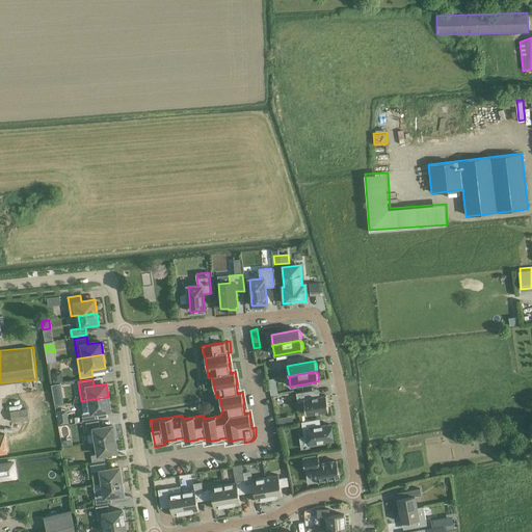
[(59,383),(51,384),(53,394),(61,392),(59,383)]
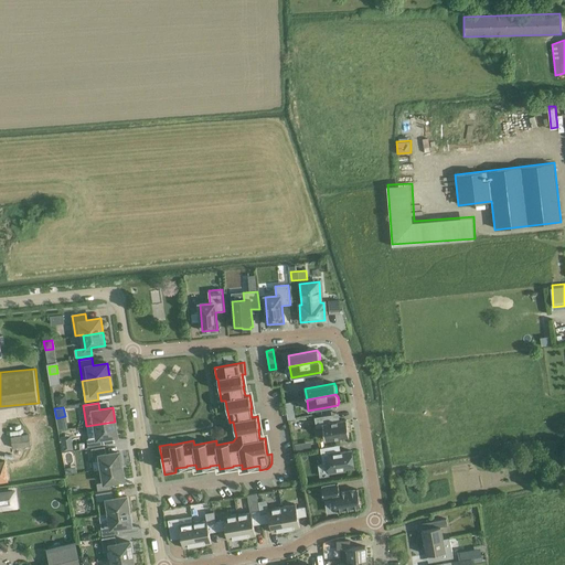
[(322,427),(324,440),(349,436),(347,420),(331,423),(330,415),(315,417),(316,428),(322,427)]
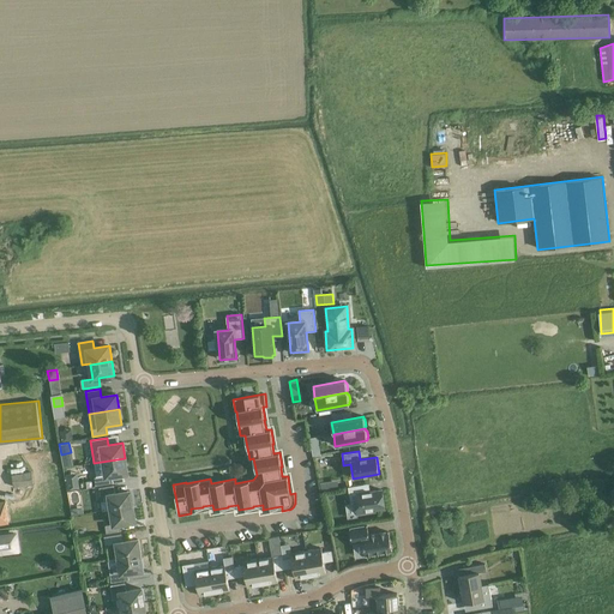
[(125,458),(94,463),(96,477),(95,477),(96,486),(113,483),(112,475),(127,473),(125,458)]
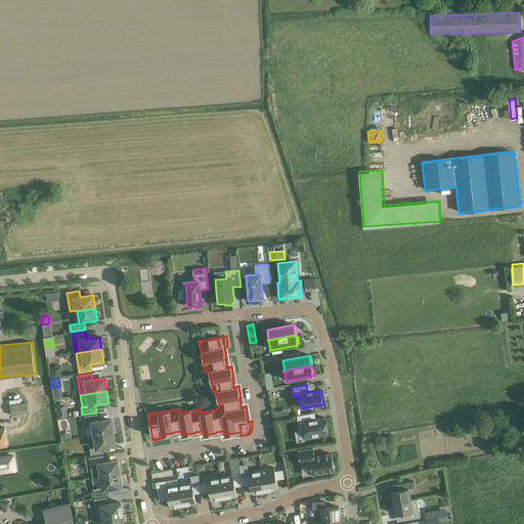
[(27,402),(9,405),(11,416),(29,413),(27,402)]
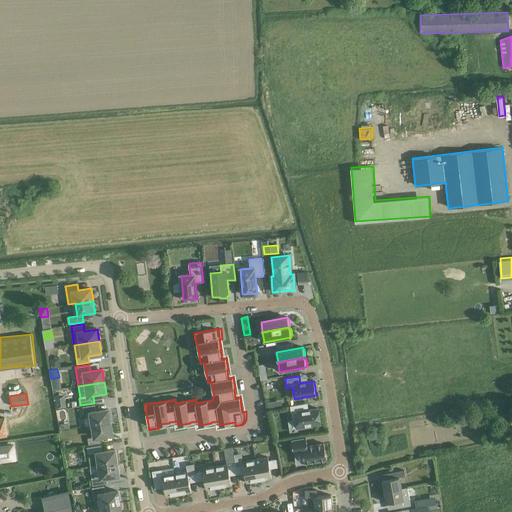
[(57,409),(66,407),(64,394),(55,396),(57,409)]
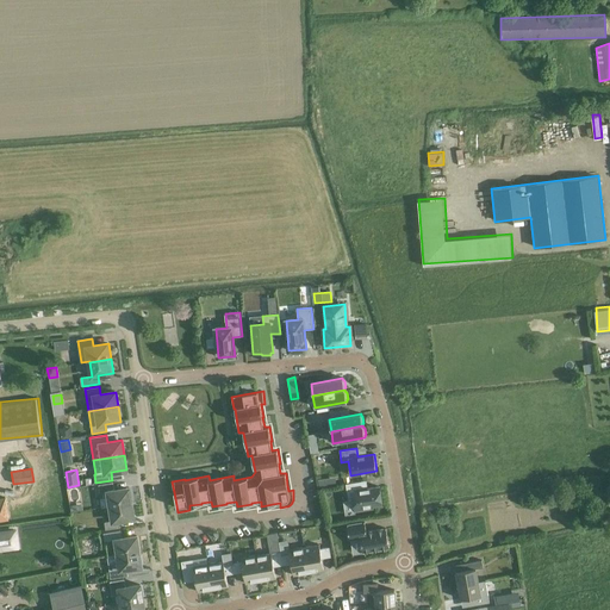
[(319,487),(337,485),(336,477),(318,479),(319,487)]
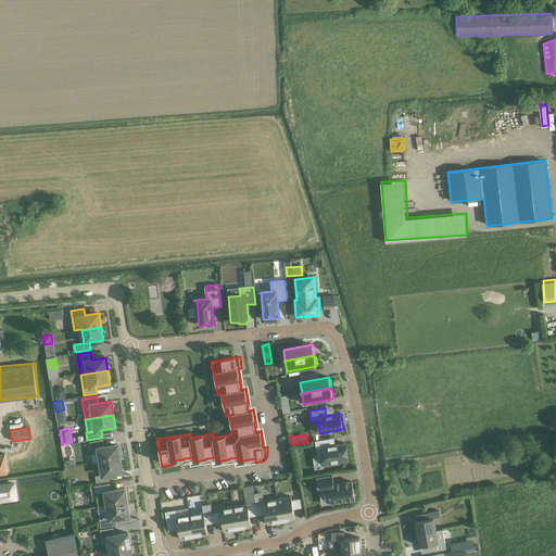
[(321,455),(324,466),(340,463),(339,460),(348,458),(345,443),(330,446),(329,439),(315,441),(317,456),(321,455)]
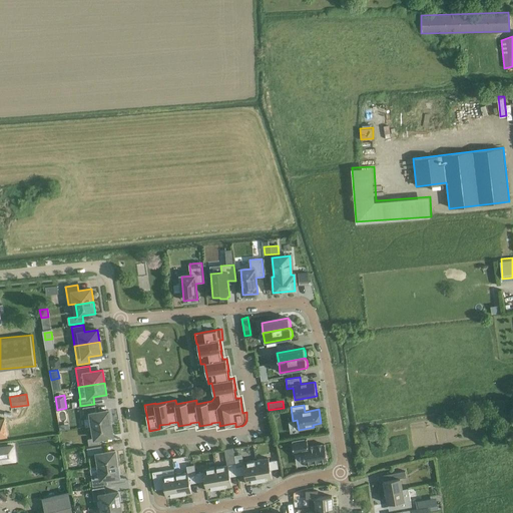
[(96,413),(95,406),(83,408),(84,415),(91,414),(91,418),(85,419),(86,427),(92,425),(92,426),(110,423),(108,411),(96,413)]
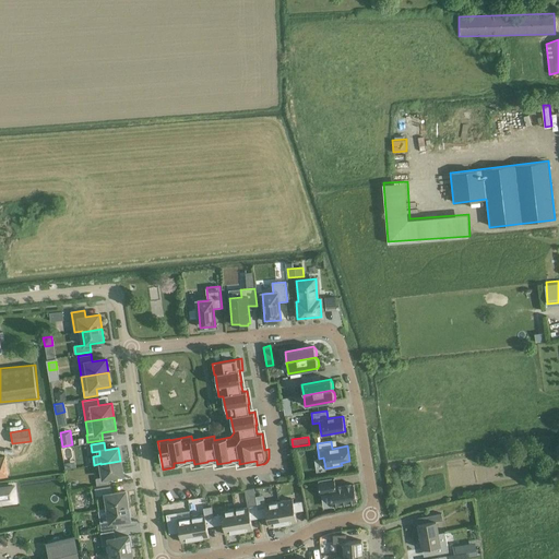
[(120,461),(100,464),(103,477),(96,478),(97,486),(110,484),(109,477),(122,475),(120,461)]
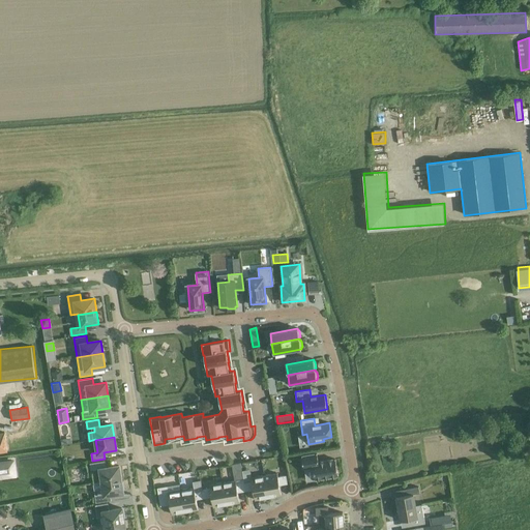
[(313,467),(315,479),(337,475),(335,459),(318,462),(317,453),(301,457),(303,469),(313,467)]
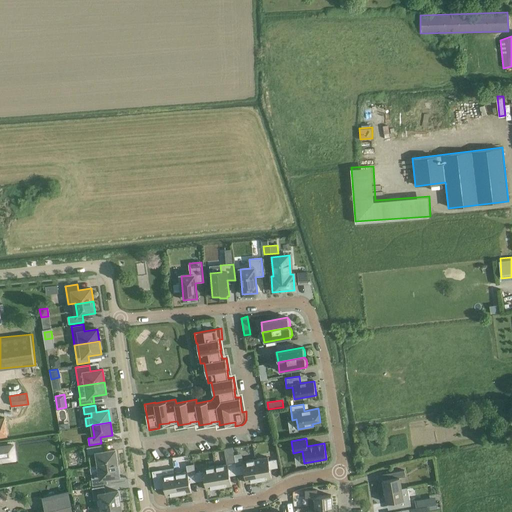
[(99,465),(117,463),(115,450),(102,452),(101,445),(87,448),(88,454),(97,453),(99,465)]
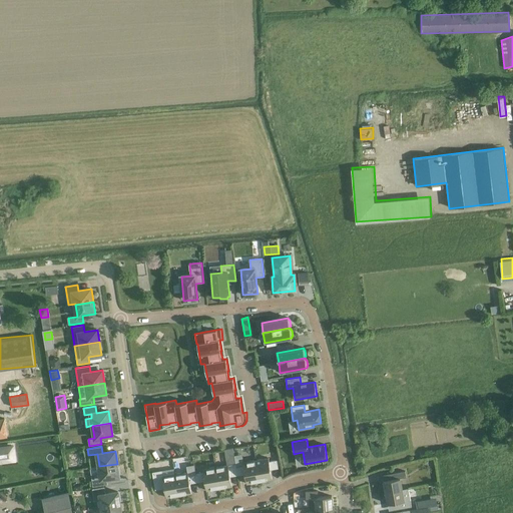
[(2,461),(14,460),(12,447),(1,448),(2,461)]
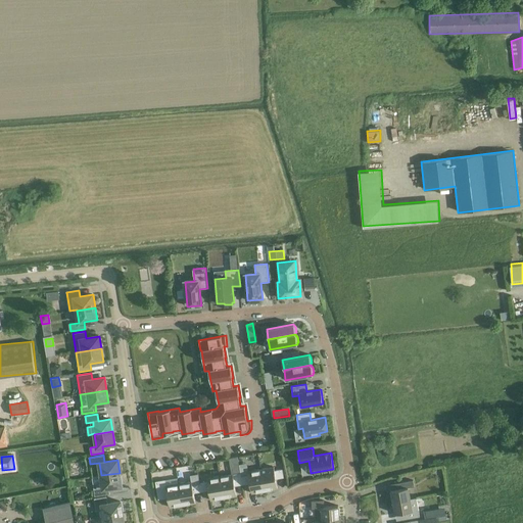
[(260,469),(265,491),(277,488),(275,476),(283,475),(282,469),(274,471),(274,467),(260,469)]
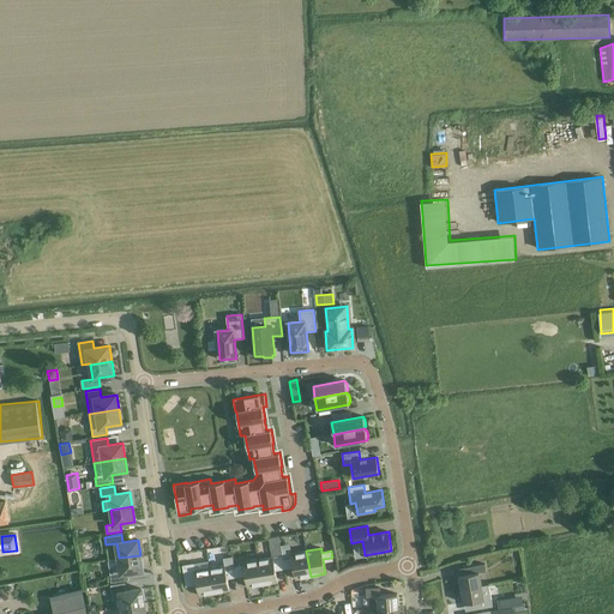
[(295,579),(311,577),(306,551),(282,555),(283,559),(283,566),(293,564),(295,579)]
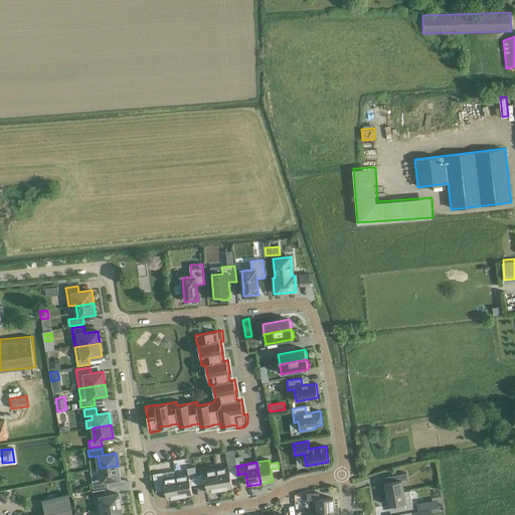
[(100,468),(91,469),(94,489),(108,487),(107,480),(120,478),(118,466),(100,468)]
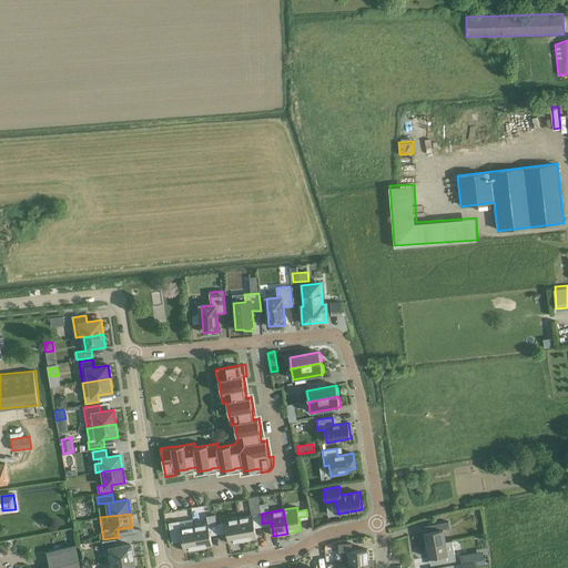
[(239,517),(243,541),(256,538),(254,525),(262,524),(262,517),(261,514),(239,517)]
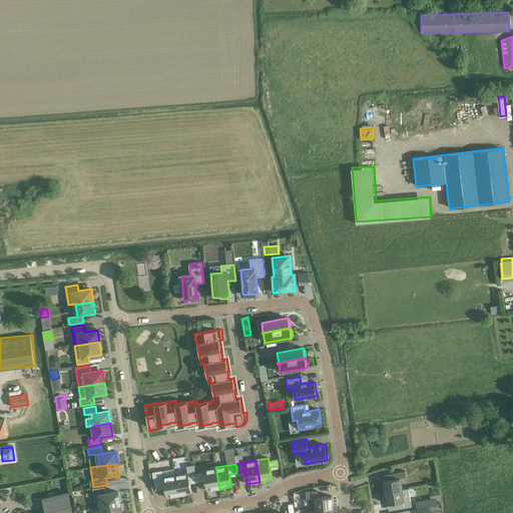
[(175,474),(178,495),(191,493),(189,481),(196,480),(195,474),(194,465),(185,466),(186,472),(175,474)]
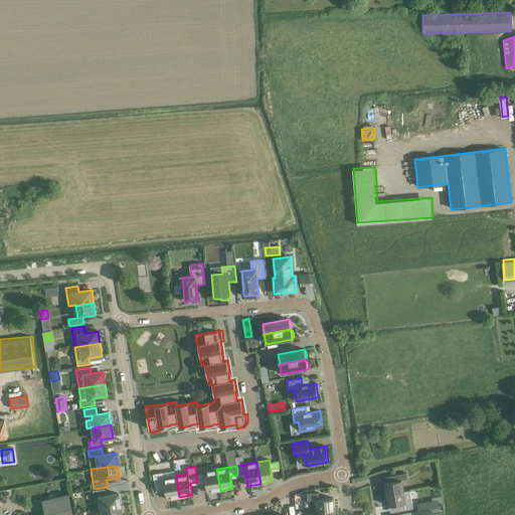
[(196,476),(197,482),(205,480),(207,493),(220,491),(216,469),(203,472),(204,475),(196,476)]
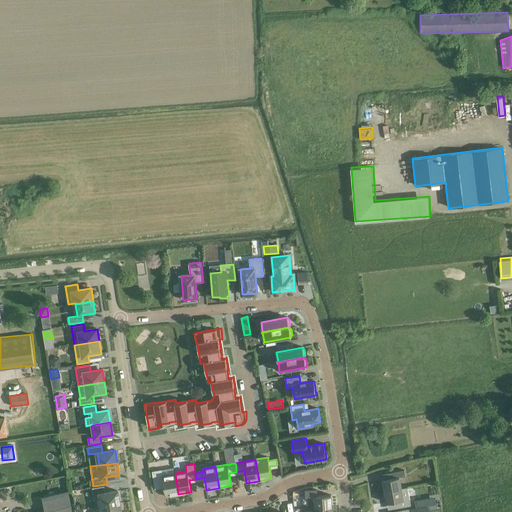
[(178,494),(175,473),(163,475),(162,469),(152,471),(154,486),(163,484),(166,497),(178,494)]
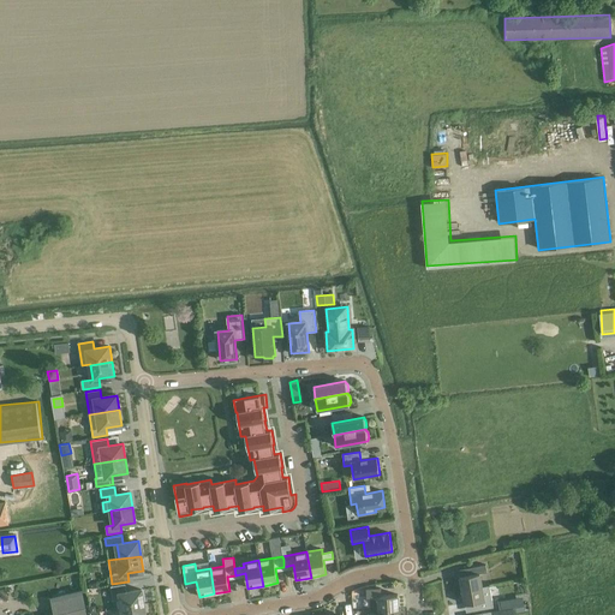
[(461,590),(482,586),(479,573),(487,572),(485,565),(472,567),(473,574),(459,577),(461,590)]
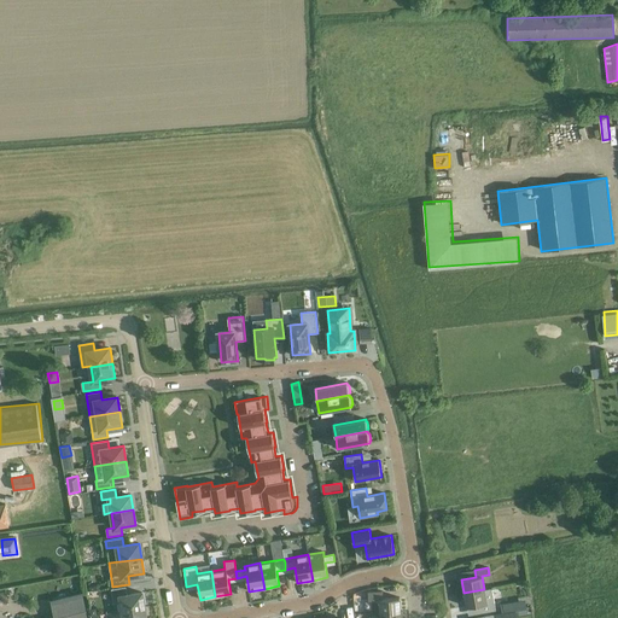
[(115,612),(123,611),(145,607),(143,593),(127,595),(126,587),(111,589),(115,612)]
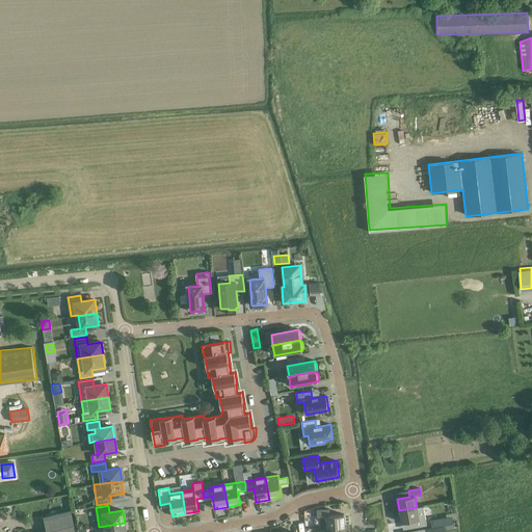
[(417,507),(399,510),(401,522),(407,521),(409,528),(426,525),(423,506),(417,507)]
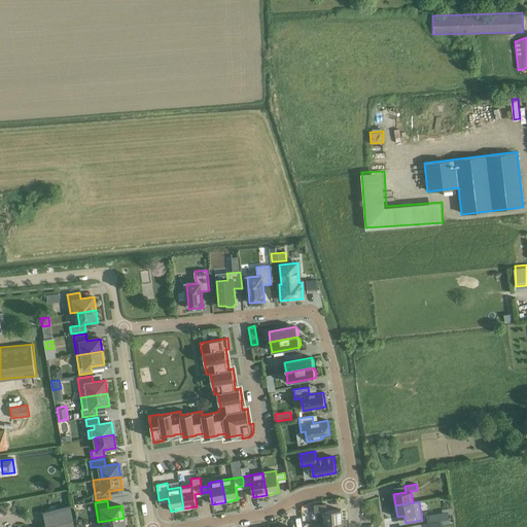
[(326,511),(326,503),(314,504),(314,512),(318,512),(318,516),(323,516),(323,522),(341,521),(341,510),(326,511)]
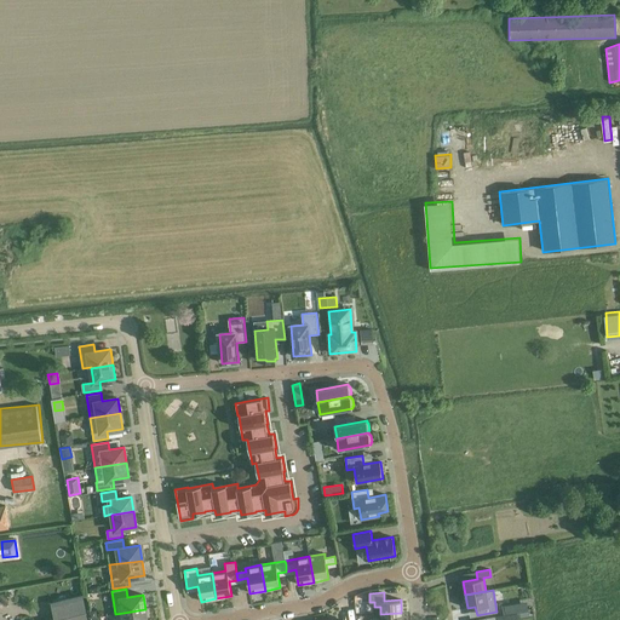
[(87,619),(82,595),(51,601),(53,618),(44,619),(87,619)]
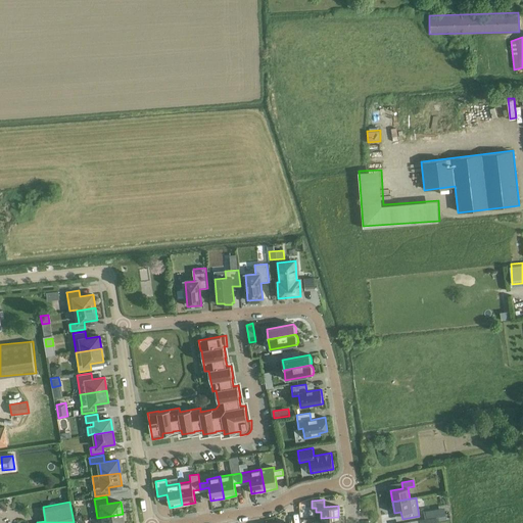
[(436,510),(424,512),(425,518),(437,516),(436,510)]
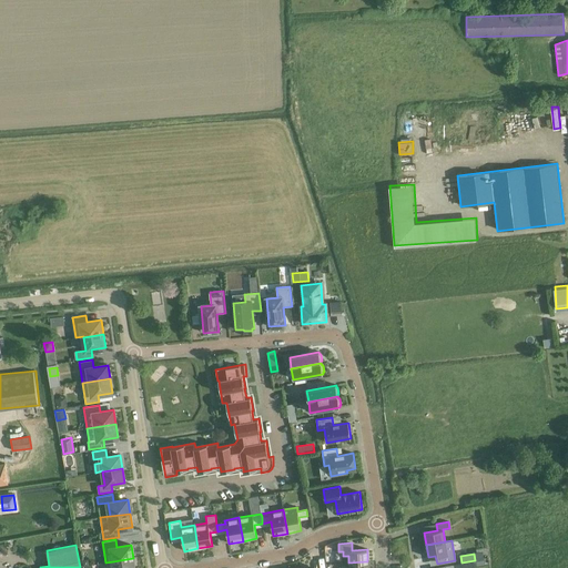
[(133,567),(133,558),(113,561),(113,567),(133,567)]
